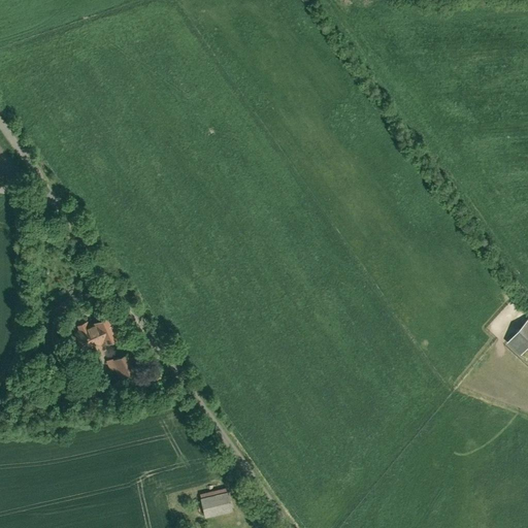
[(121,335),(111,315),(89,325),(87,321),(78,324),(80,329),(75,331),(85,351),(93,348),(95,352),(104,347),(103,343),(121,335)]
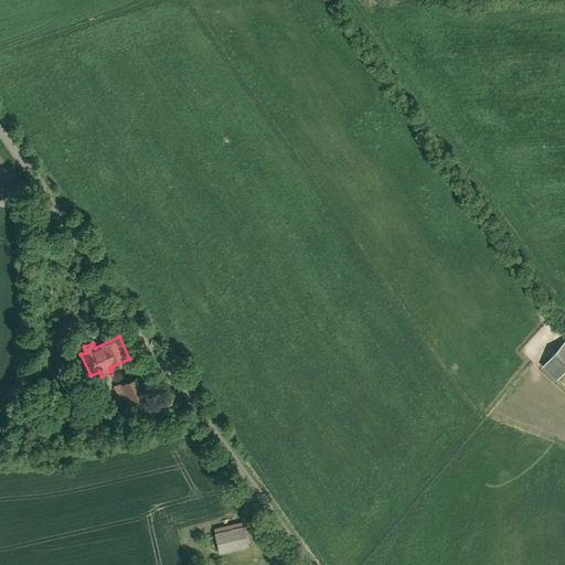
[(564,344),(561,341),(542,364),(555,375),(564,363),(564,344)]
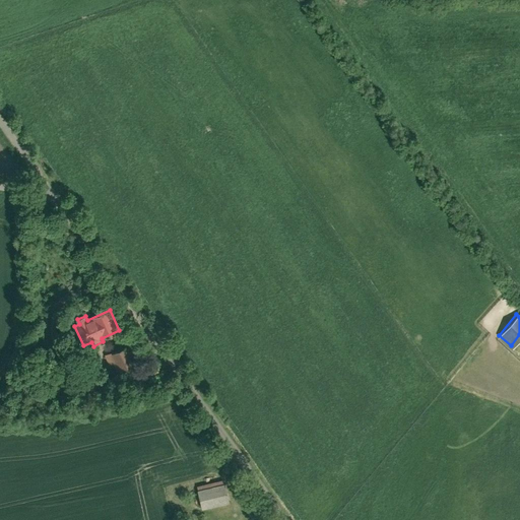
[(131,344),(114,352),(127,381),(145,373),(131,344)]
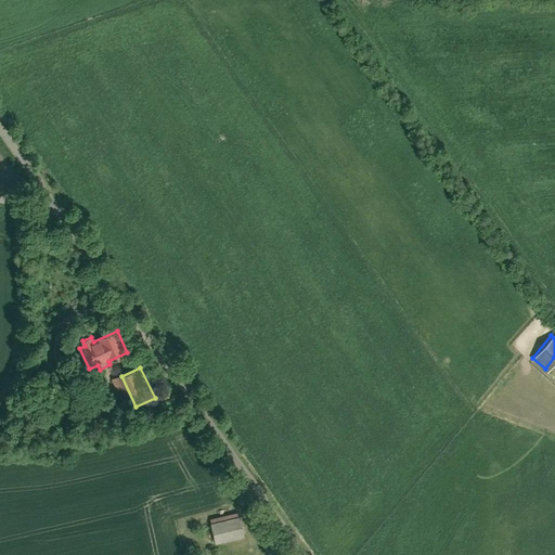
[(119,375),(112,378),(117,389),(125,386),(119,375)]
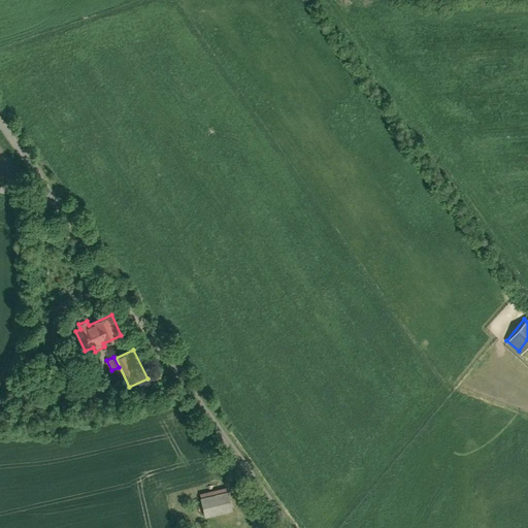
[(95,376),(83,378),(87,397),(99,394),(95,376)]
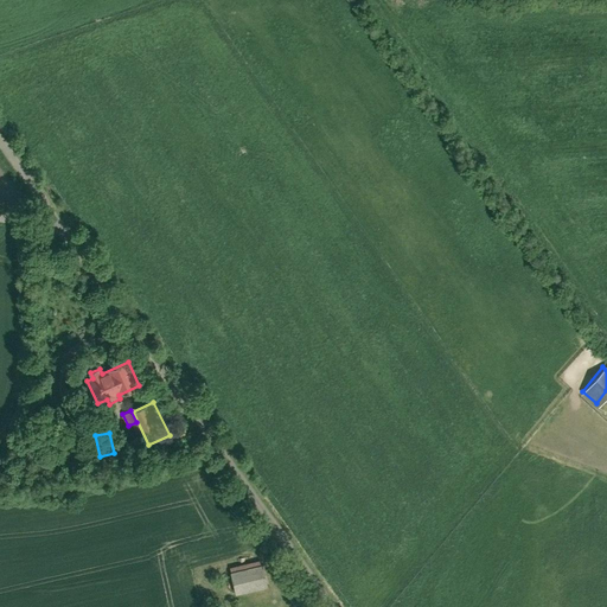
[(262,564),(231,572),(236,593),(267,586),(262,564)]
